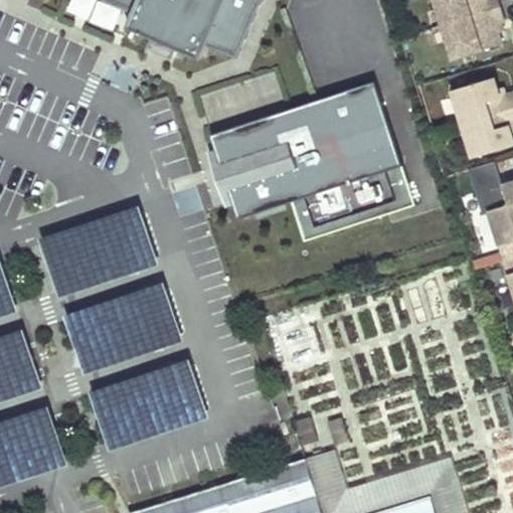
[(131,15),(128,28),(194,60),(201,47),(233,61),(261,0),(101,0),(101,1),(131,15)]
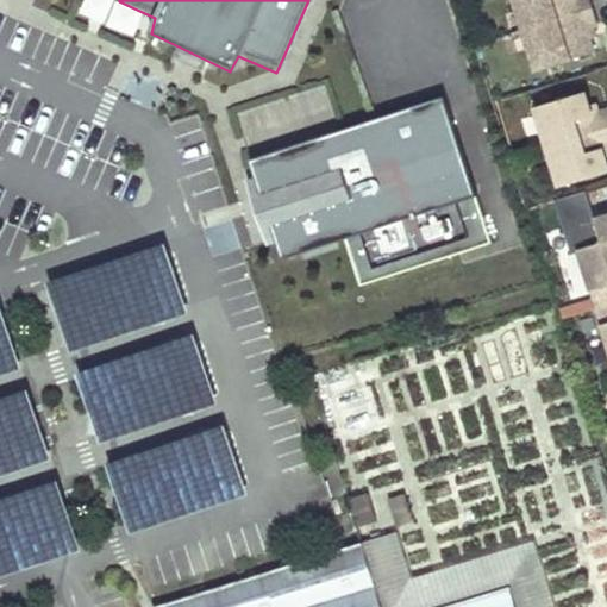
[(515,0),(537,67),(590,50),(587,38),(583,26),(592,24),(594,23),(587,0),(515,0)]
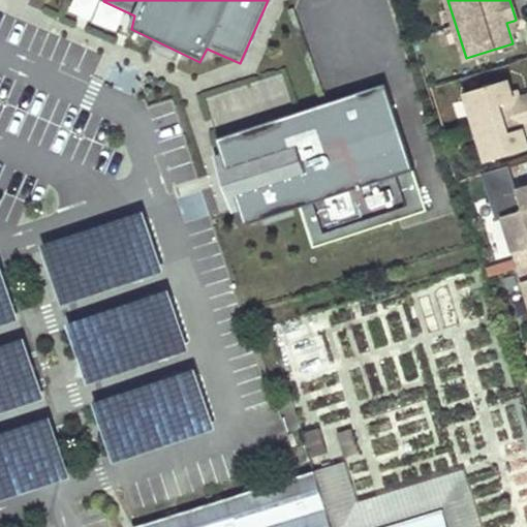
[(517,31),(514,21),(506,23),(509,33),(517,31)]
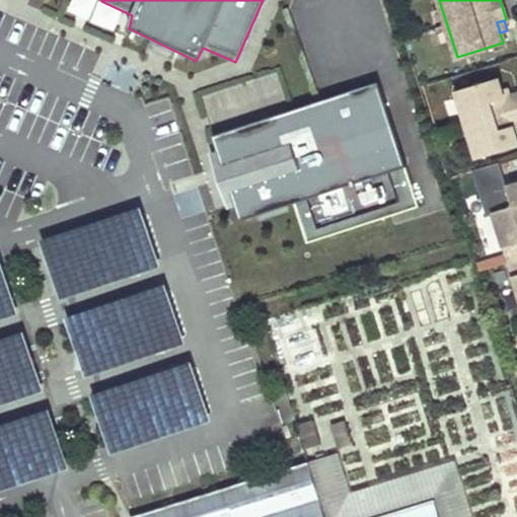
[(216,132),(286,109),(276,75),(205,96),(216,132)]
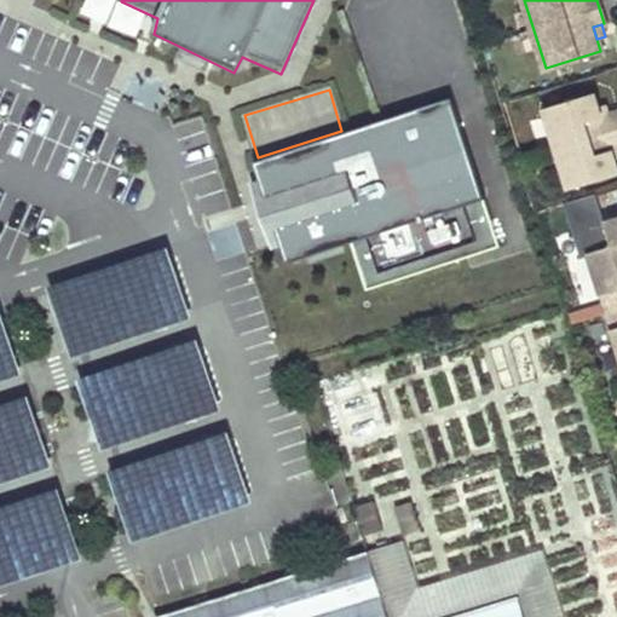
[(594,91),(546,107),(570,185),(616,171),(616,166),(616,160),(612,149),(616,146),(616,108),(609,110),(601,114),(598,103),(594,91)]
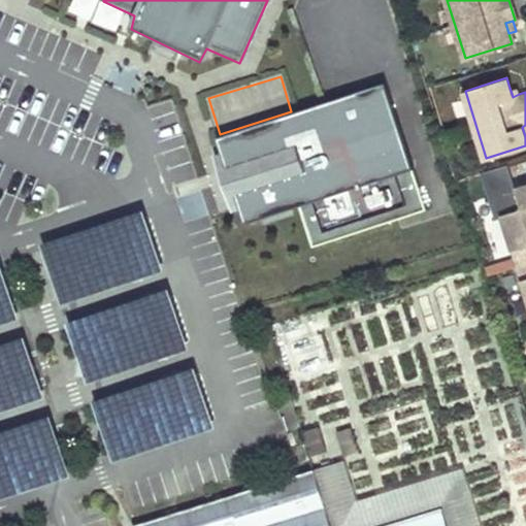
[(517,86),(510,88),(513,97),(519,94),(517,86)]
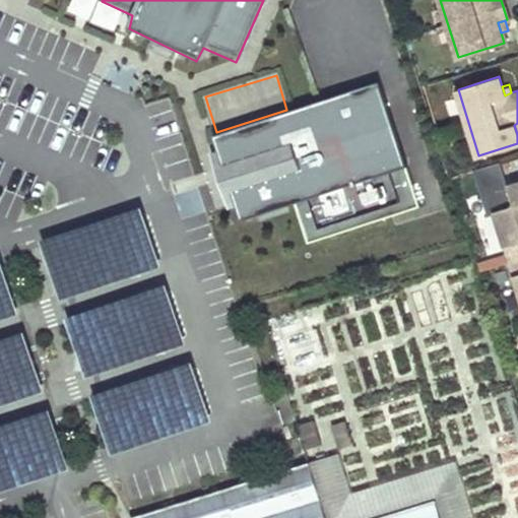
[(378,87),(211,142),(240,225),(296,207),(404,174),(378,87)]
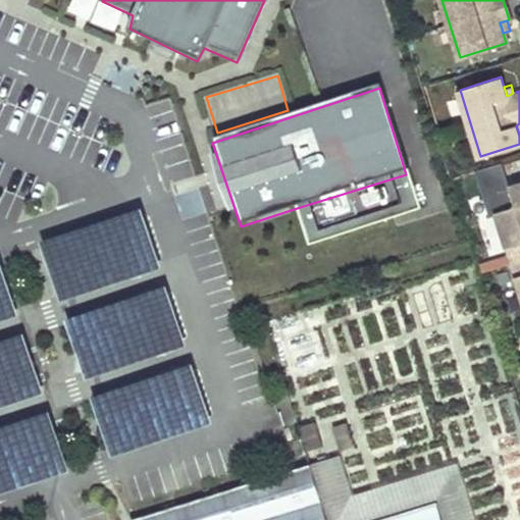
[(406,174),(297,208),(308,246),(418,211),(406,174)]
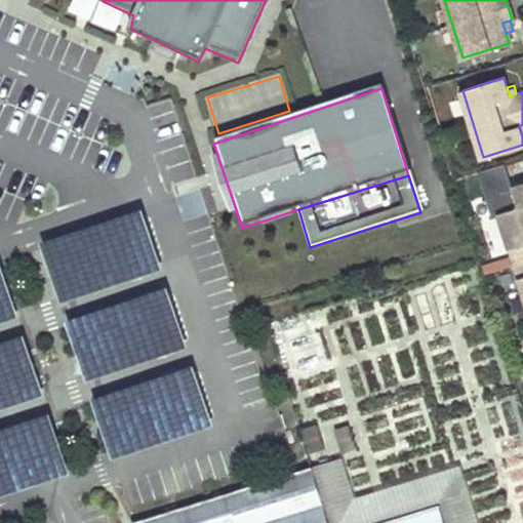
[(522,186),(515,189),(522,209),(500,216),(522,289),(522,186)]
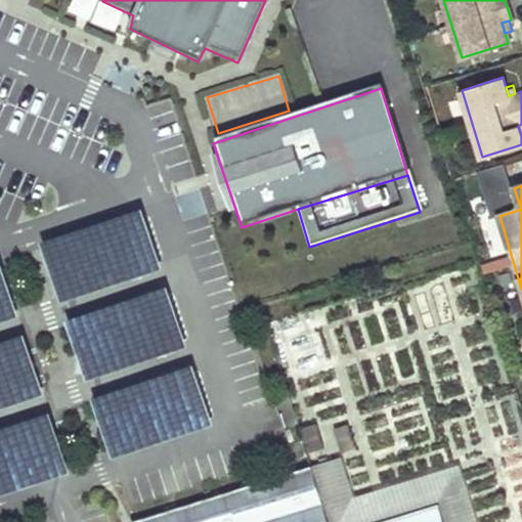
[(142,212),(41,245),(60,304),(162,272),(142,212)]
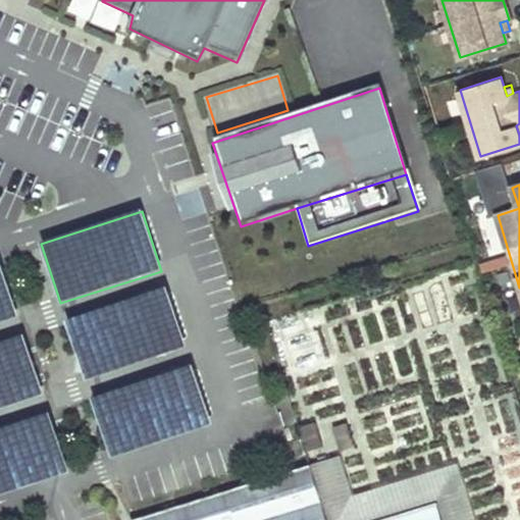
[(0,322),(18,317),(0,260),(0,322)]
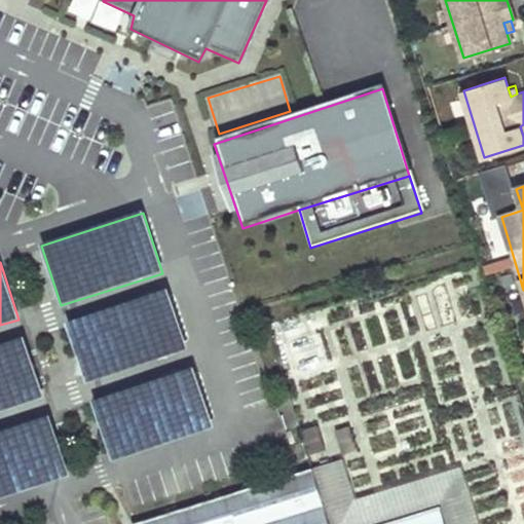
[(166,289),(65,322),(84,381),(186,349),(166,289)]
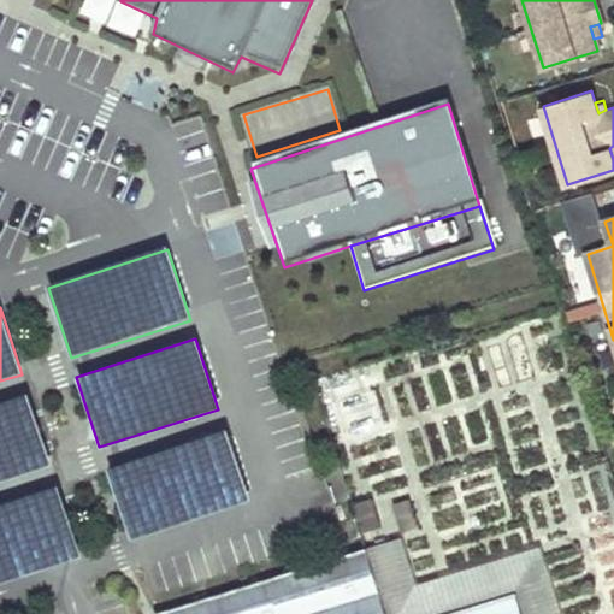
[(28,393),(0,401),(0,478),(51,464),(28,393)]
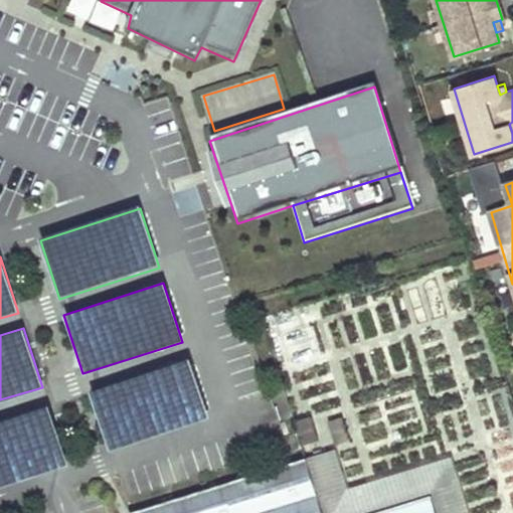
[(188,358),(89,390),(108,449),(207,416),(188,358)]
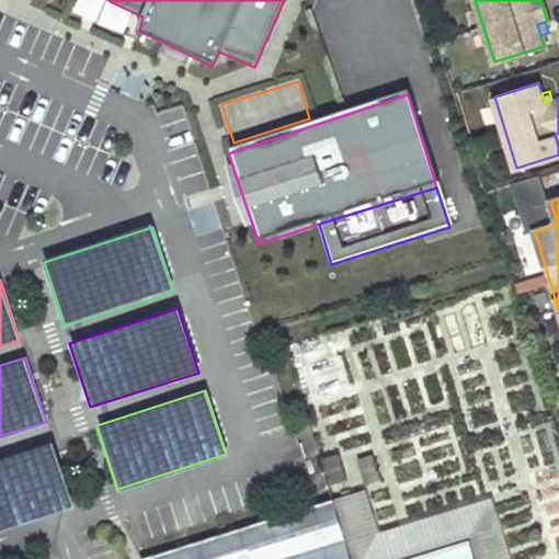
[(53,440),(0,456),(0,526),(73,504),(53,440)]
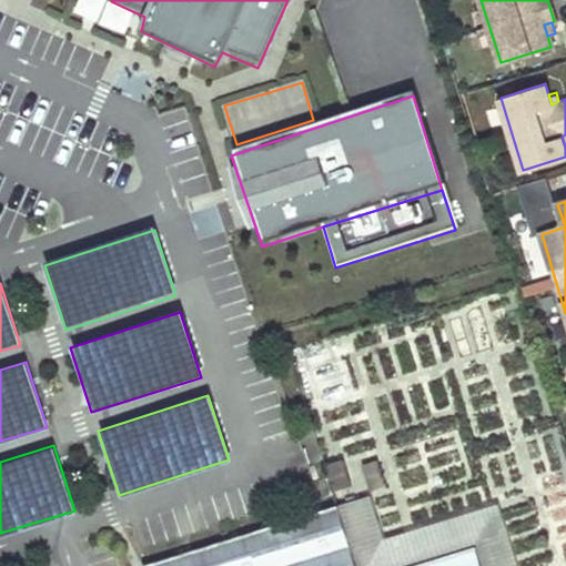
[(509,565),(493,512),(378,547),(363,497),(337,505),(355,565),(410,565),(476,545),(482,565),(509,565)]
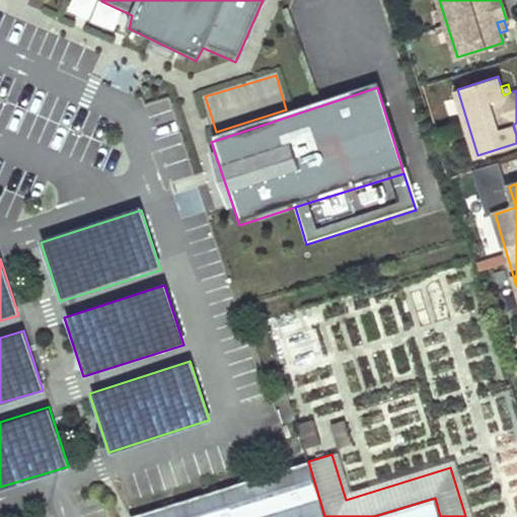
[(440,516),(435,498),(374,516),(324,516),(308,461),(133,516),(440,516)]
